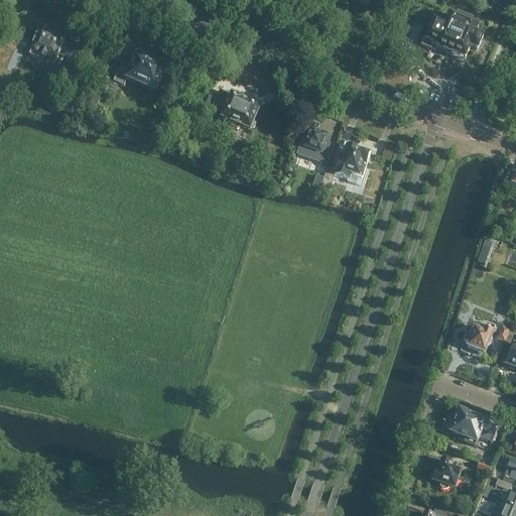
[(424,2),(418,0),(413,0),(409,11),(418,15),(424,2)]
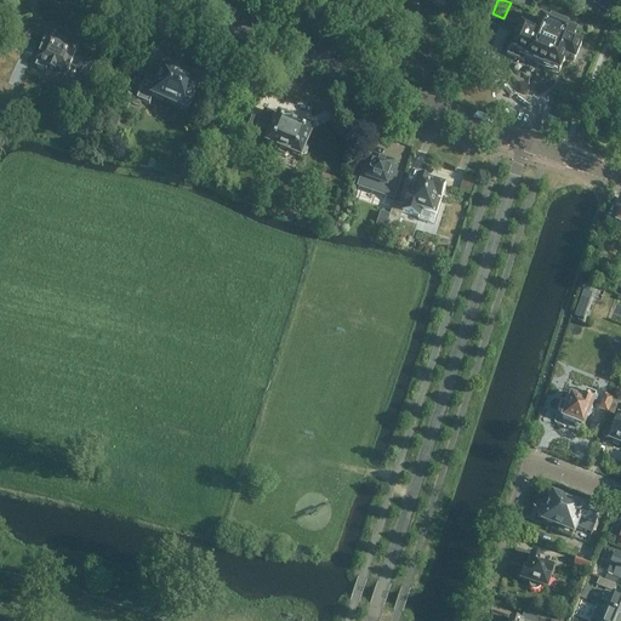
[(550,22),(541,18),(535,32),(522,26),(513,46),(511,45),(507,56),(524,62),(525,58),(535,62),(535,63),(536,63),(539,64),(541,66),(545,67),(548,68),(559,72),(565,57),(574,61),(581,45),(573,41),(575,33),(567,29),(568,27),(551,20),(550,22)]
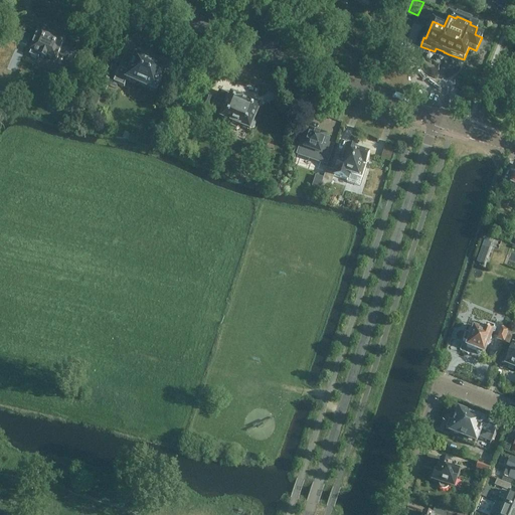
[(56,61),(58,55),(66,58),(62,65),(79,72),(87,54),(77,50),(65,45),(65,47),(62,46),(65,38),(58,35),(57,37),(47,32),(47,31),(39,27),(39,29),(37,28),(35,35),(36,35),(30,50),(31,50),(29,55),(38,59),(39,56),(45,58),(46,57),(56,61)]
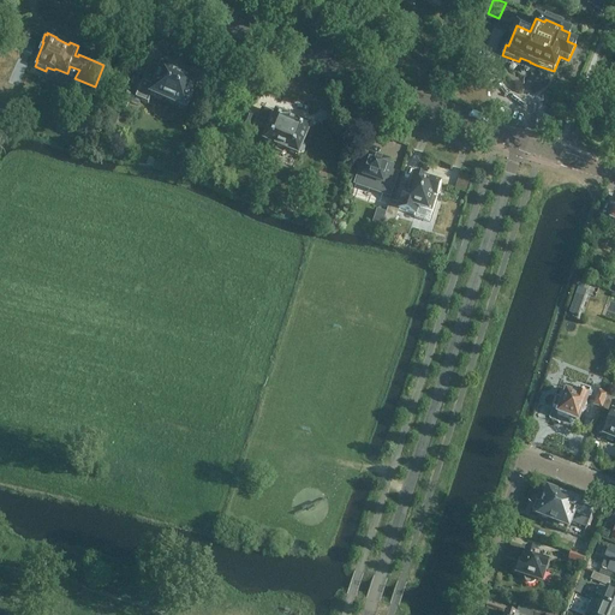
[(148,105),(151,96),(166,102),(178,75),(162,69),(149,64),(135,99),(148,105)]
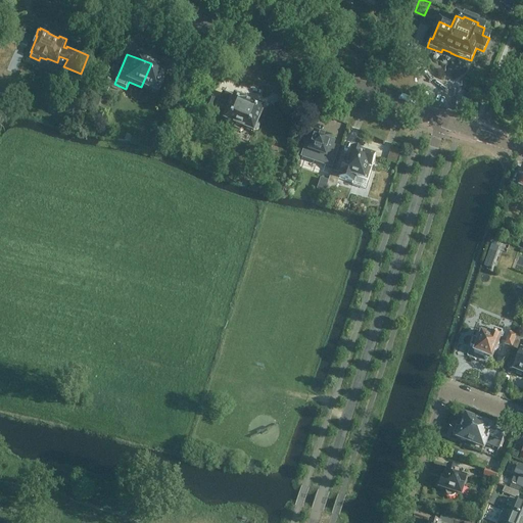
[(151,63),(141,87),(165,97),(172,82),(164,80),(169,70),(151,63)]
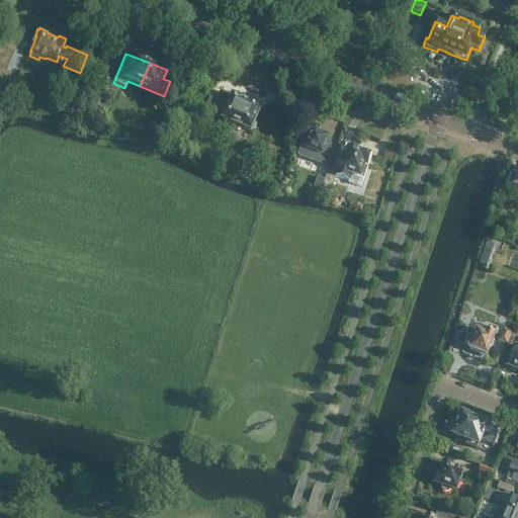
[(103,78),(98,90),(106,93),(111,81),(103,78)]
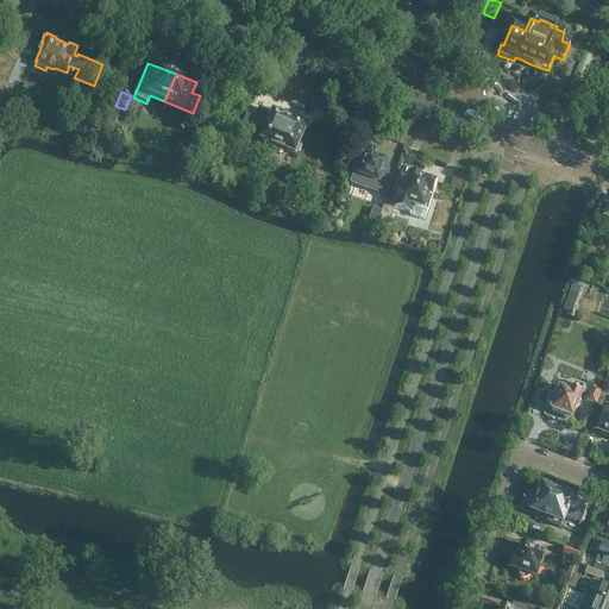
[(259,108),(256,115),(265,119),(270,120),(262,140),(272,145),(271,146),(272,151),(280,154),(283,151),(284,150),(295,155),(296,152),(301,150),(301,149),(301,145),(300,144),(307,126),(294,120),(294,121),(286,119),(287,117),(274,112),(272,114),(268,113),(268,112),(259,108)]
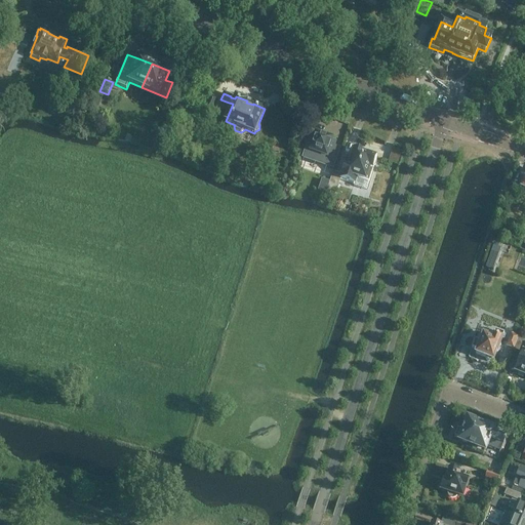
[(210,96),(204,112),(212,116),(218,99),(210,96)]
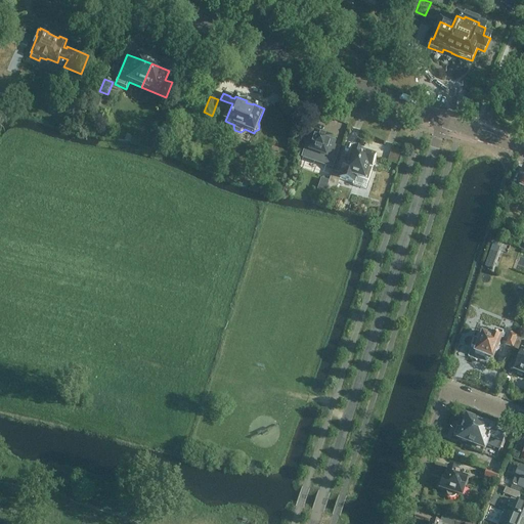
[(315,133),(307,156),(307,158),(308,160),(314,163),(317,161),(319,155),(325,157),(330,158),(325,170),(333,173),(334,171),(340,151),(332,149),(333,145),(330,144),(332,139),(332,135),(328,134),(325,137),(315,133)]
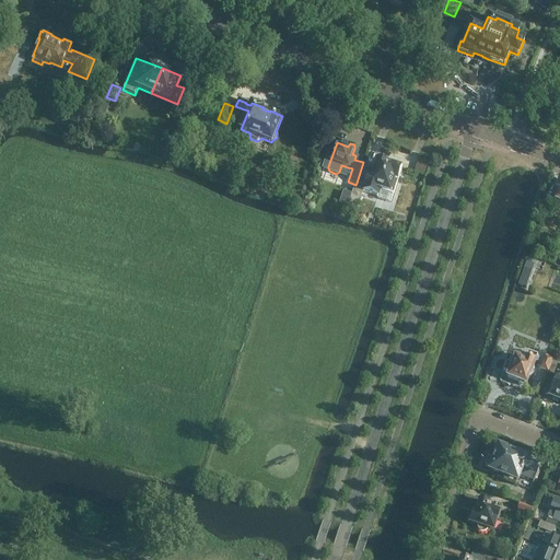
[(357,183),(356,185),(349,208),(357,210),(363,191),(378,197),(381,191),(391,195),(395,182),(397,183),(401,168),(388,164),(388,163),(377,160),(372,178),(368,176),(364,186),(357,183)]
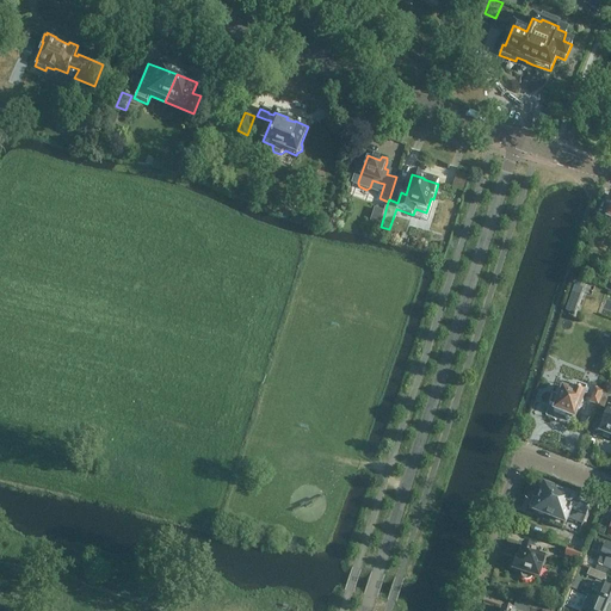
[(374,208),(371,222),(380,223),(382,209),(374,208)]
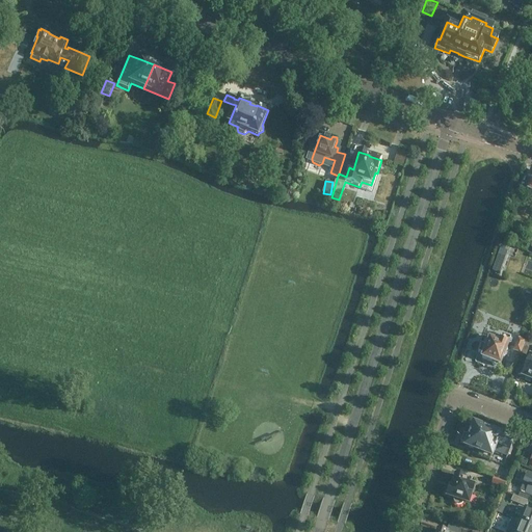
[(505,248),(501,246),(491,271),(499,274),(507,251),(504,250),(505,248)]
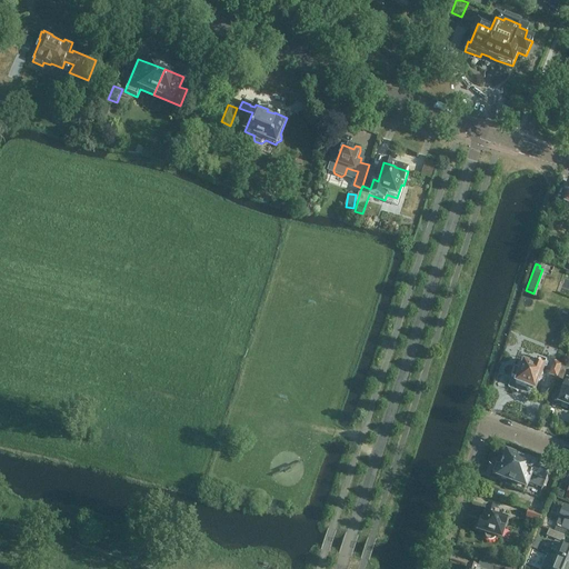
[(517,380),(516,383),(526,387),(527,390),(527,391),(528,391),(530,392),(531,392),(532,392),(535,391),(538,382),(539,382),(542,375),(541,373),(546,361),(536,358),(532,367),(522,363),(520,370),(515,368),(511,377),(517,380)]
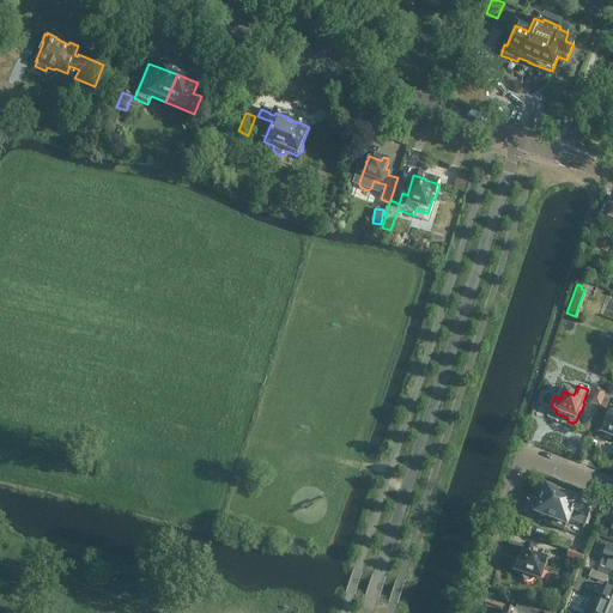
[(605,393),(596,390),(592,404),(599,407),(605,393)]
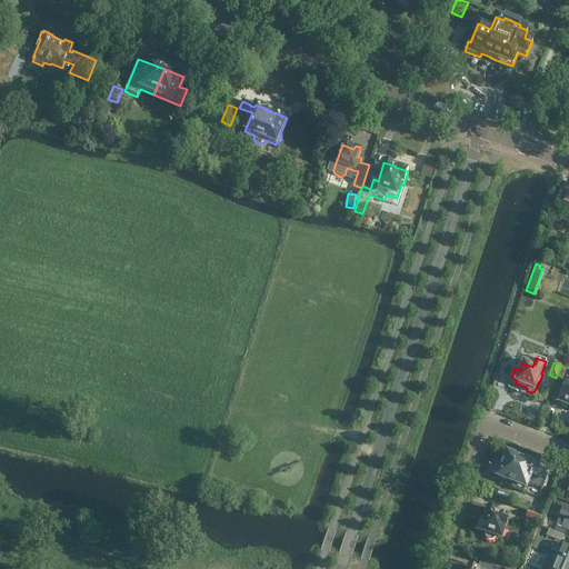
[(561,365),(556,378),(557,378),(566,382),(568,372),(568,370),(561,367),(561,366),(561,365)]
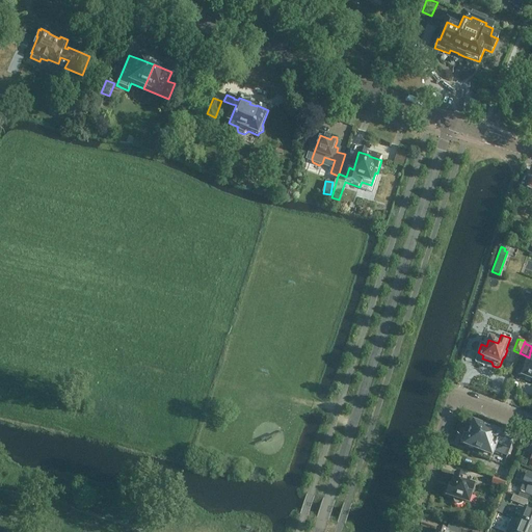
[(531,350),(522,376),(531,380),(531,350)]
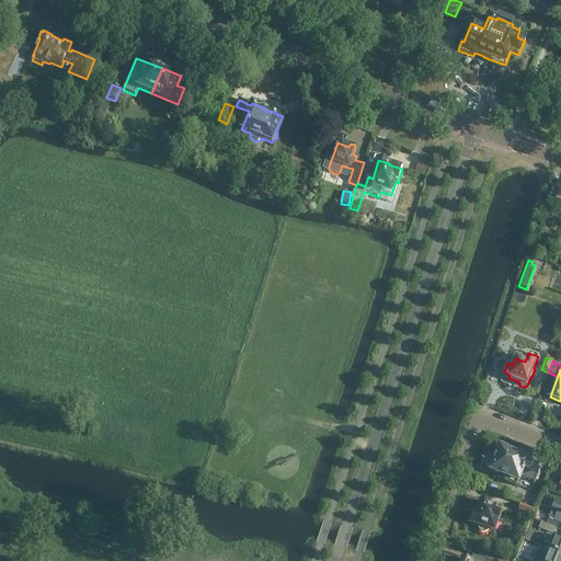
[(516,485),(519,477),(535,483),(540,468),(526,462),(527,459),(499,448),(494,460),(489,458),(485,467),(491,469),(490,471),(504,477),(502,481),(516,485)]
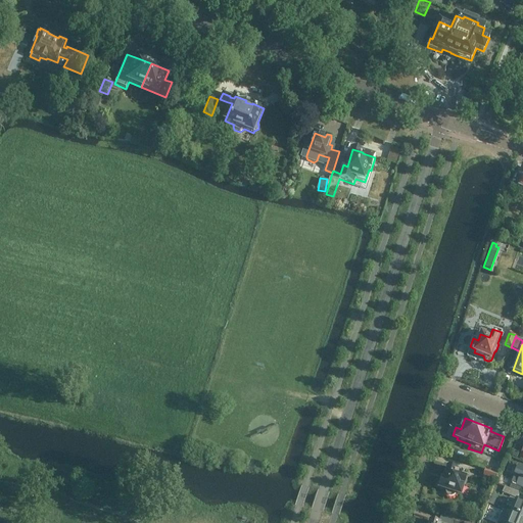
[(522,467),(518,466),(514,475),(520,477),(516,485),(522,487),(522,467)]
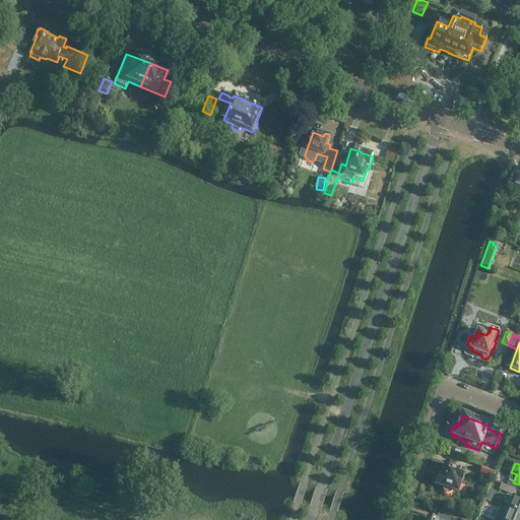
[(439,476),(436,485),(444,489),(444,491),(445,494),(447,495),(449,495),(452,494),(452,492),(458,494),(460,484),(462,484),(465,473),(454,470),(454,467),(446,464),(442,477),(439,476)]
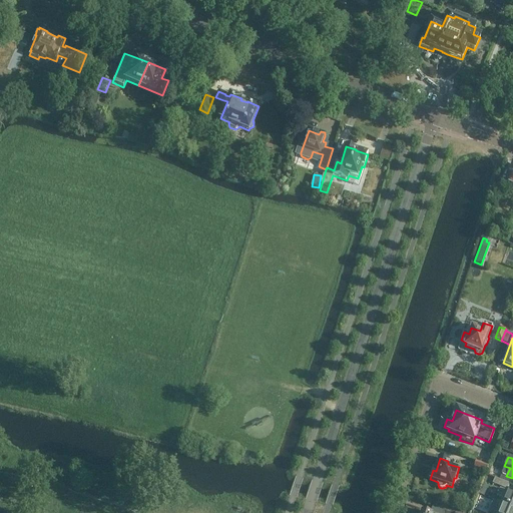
[(488,465),(476,461),(472,471),(485,476),(488,465)]
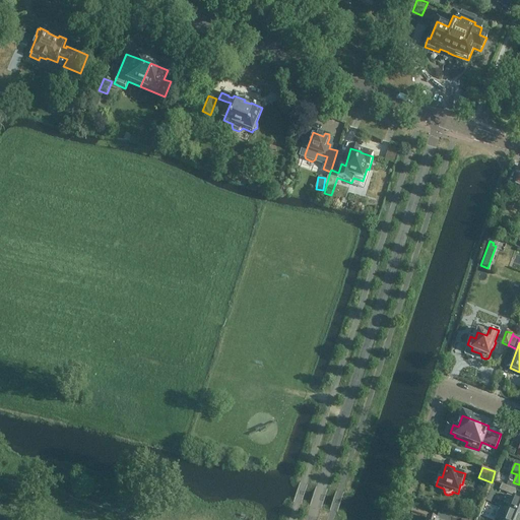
[(502,484),(499,490),(514,496),(516,491),(502,484)]
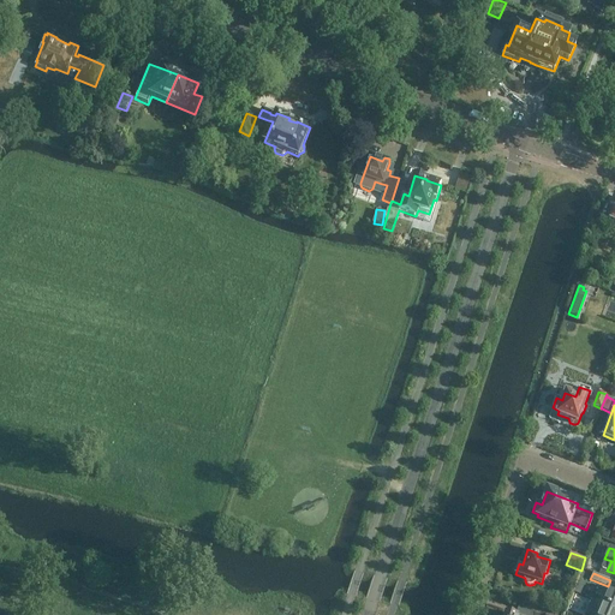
[(603,598),(601,604),(614,610),(614,592),(599,586),(596,595),(603,598)]
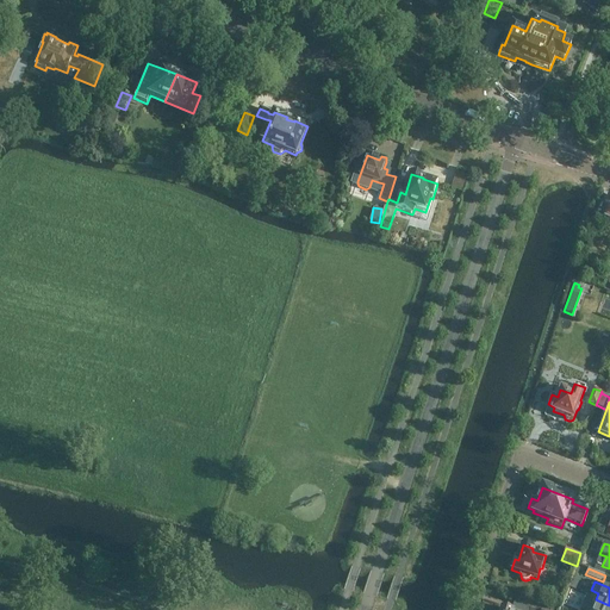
[(609,609),(609,605),(596,599),(593,605),(595,605),(592,609),(609,609)]
